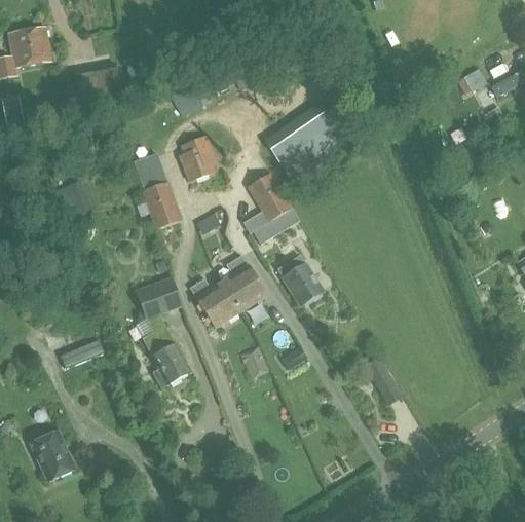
[(0,56),(0,77),(15,74),(14,66),(51,60),(45,26),(8,32),(12,53),(0,56)]
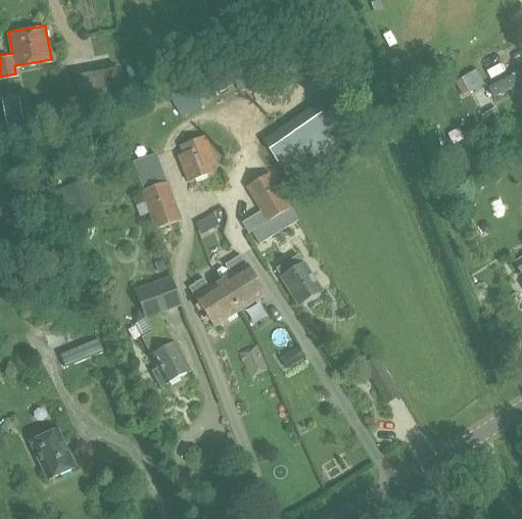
[(74,68),(80,98),(111,94),(111,87),(120,85),(114,60),(74,68)]
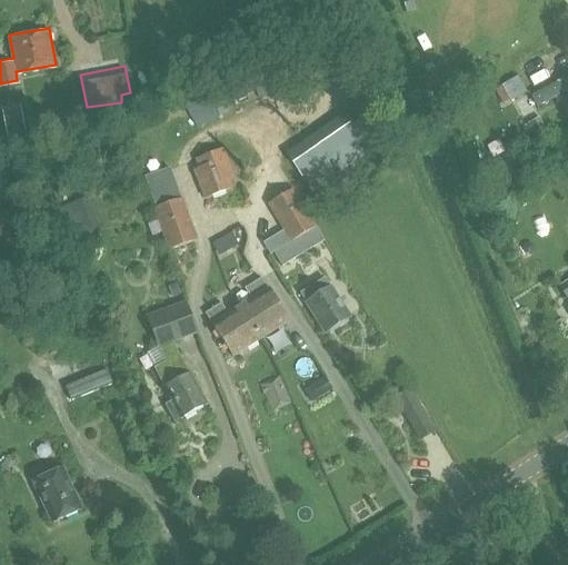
[(567,72),(531,93),(538,103),(567,87),(567,72)]
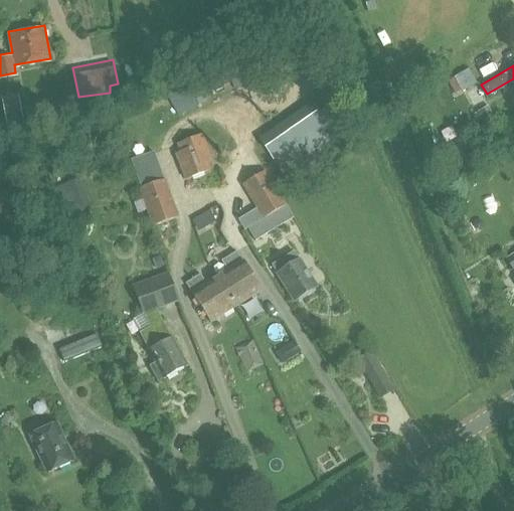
[(170,90),(181,111),(208,97),(197,75),(170,90)]
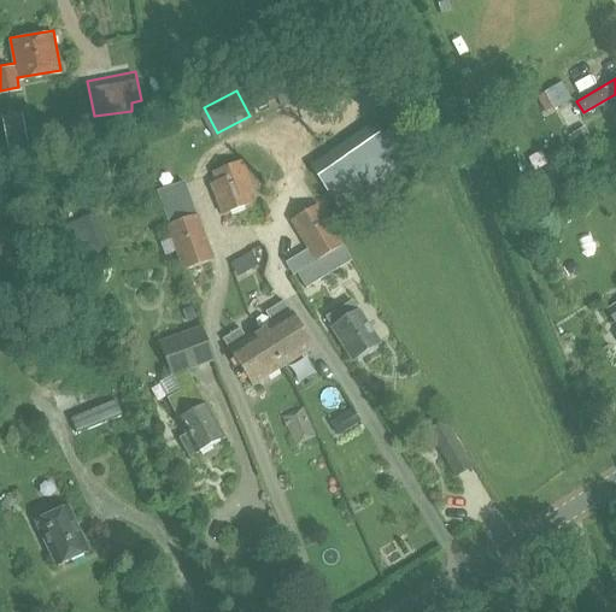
[(5,127),(11,156),(24,153),(24,146),(30,146),(27,130),(23,111),(3,115),(5,127)]
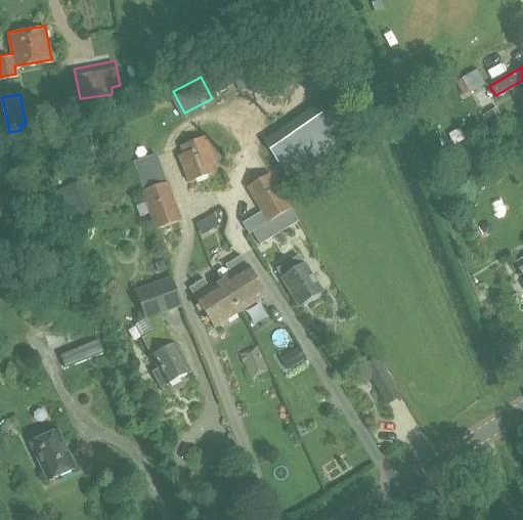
[(262,139),(278,163),(336,124),(318,101),(262,139)]
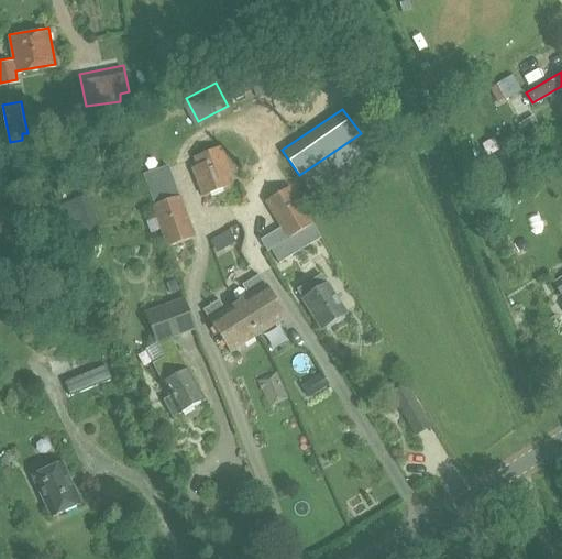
[(521,118),(527,129),(539,121),(533,111),(521,118)]
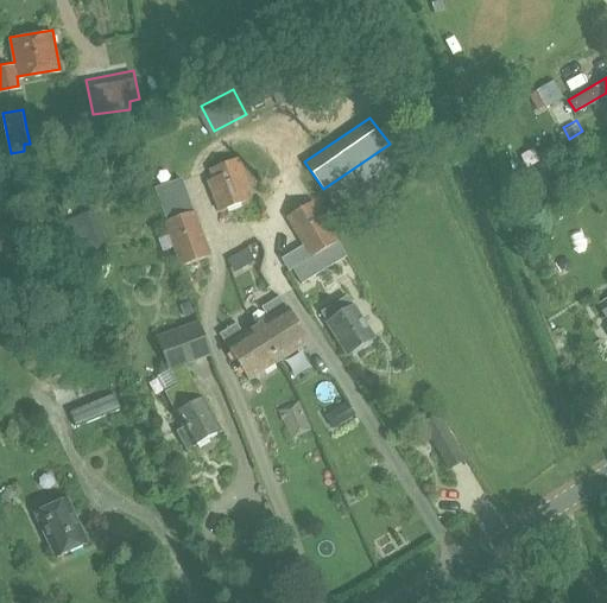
[(208,177),(220,208),(250,195),(246,186),(252,183),(239,152),(209,166),(213,175),(208,177)]
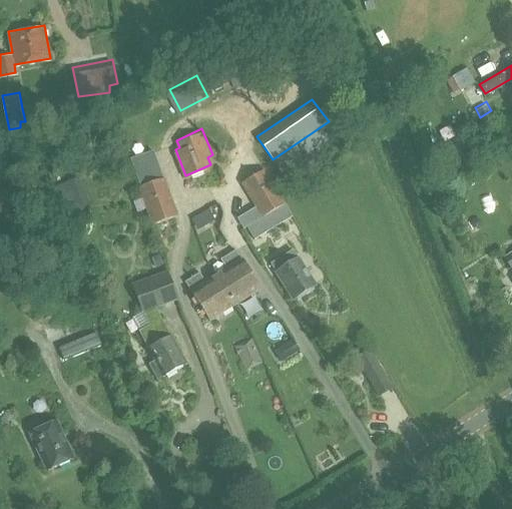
[(240,180),(262,215),(279,204),(286,200),(265,165),(240,180)]
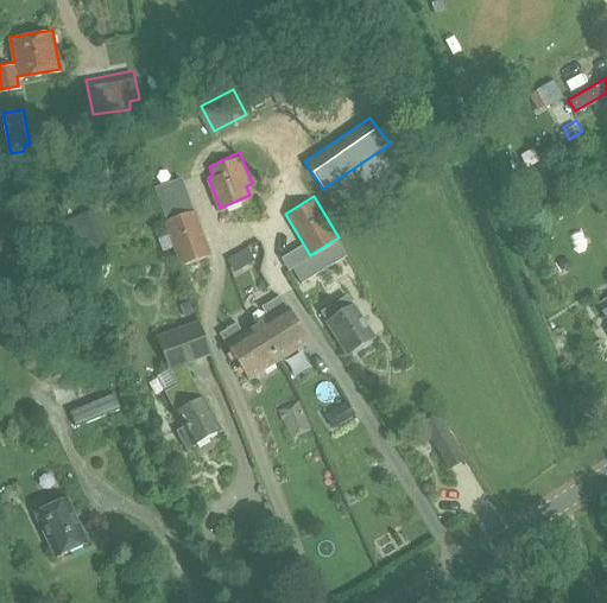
[(164,219),(179,265),(210,254),(195,208),(164,219)]
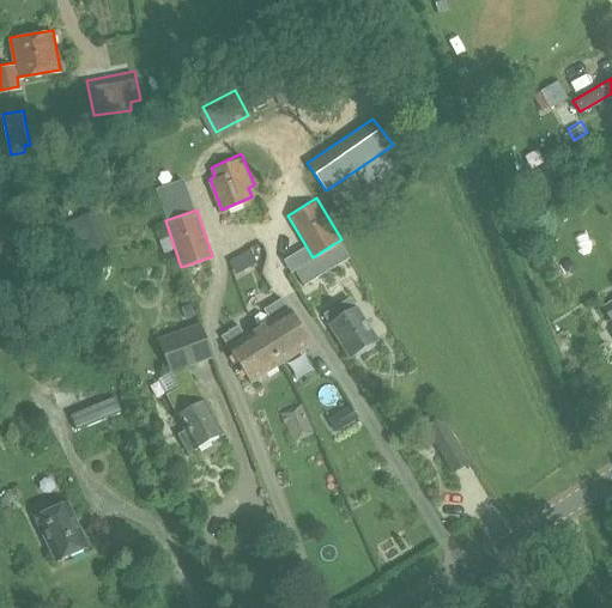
[(256,260),(250,248),(240,254),(246,266),(256,260)]
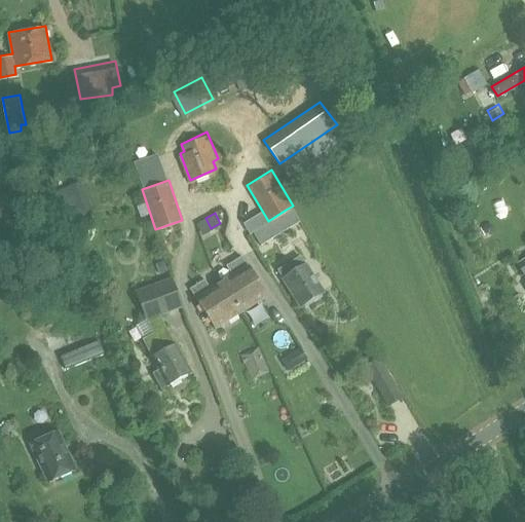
[(276,233),(268,221),(254,229),(262,243),(276,233)]
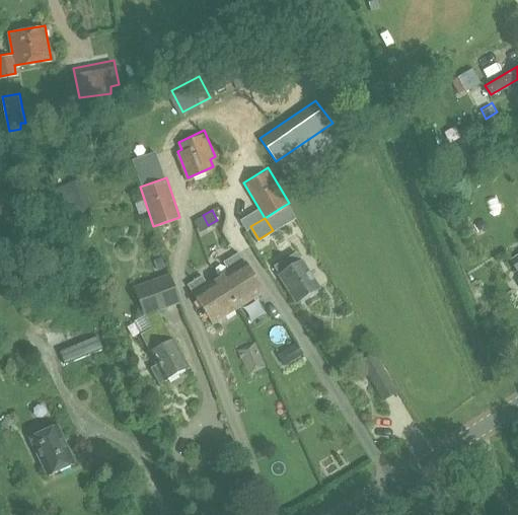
[(218,279),(237,308),(263,292),(237,251),(224,261),(230,271),(218,279)]
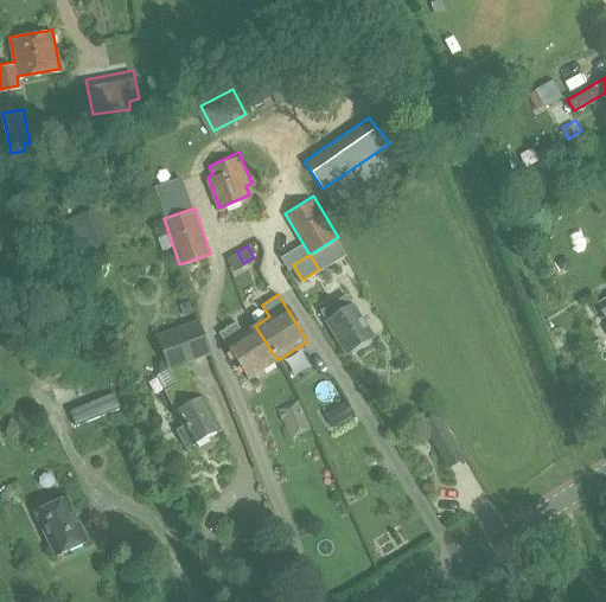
[(327,319),(348,351),(374,334),(353,302),(352,303),(346,294),(324,308),(330,318),(327,319)]
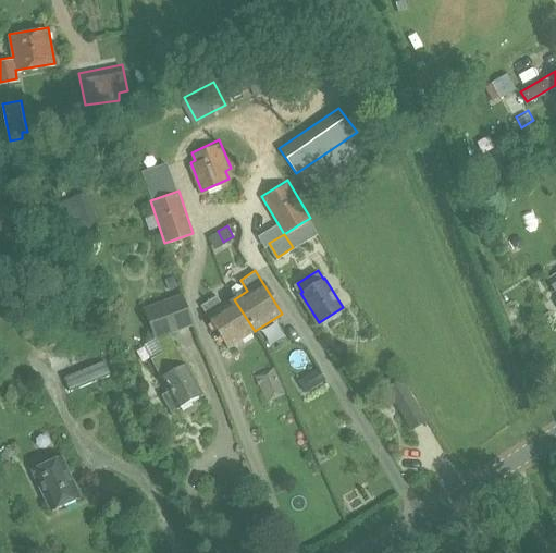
[(173,273),(165,277),(170,286),(177,283),(173,273)]
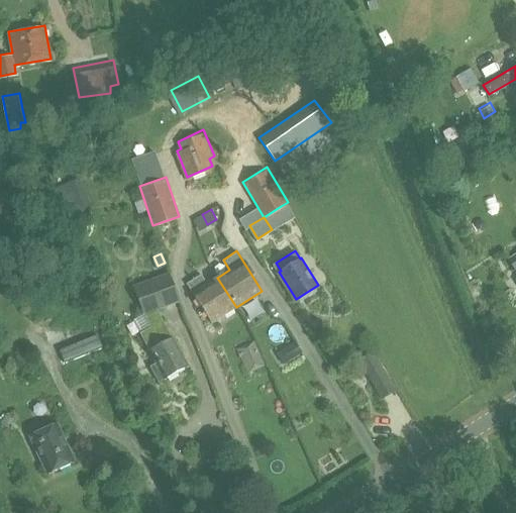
[(150,365),(160,381),(188,365),(163,320),(157,308),(180,300),(170,272),(144,280),(131,284),(151,326),(141,331),(158,361),(150,365)]
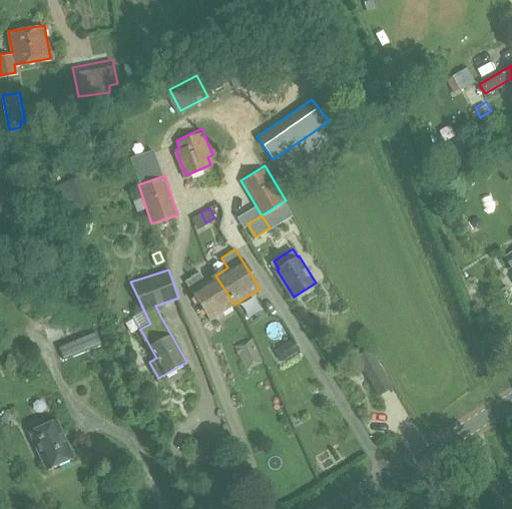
[(190,292),(208,321),(234,305),(215,276),(206,281),(200,271),(185,280),(192,291),(190,292)]
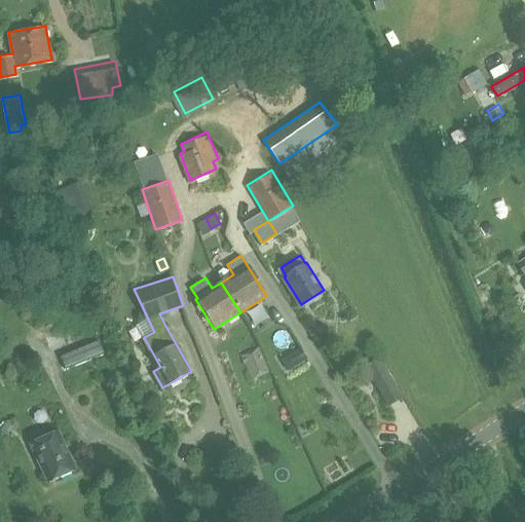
[(292,349),(299,360),(307,355),(301,344),(292,349)]
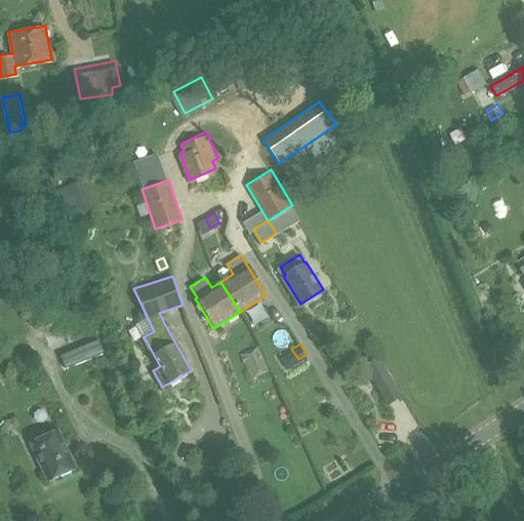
[(365,364),(389,403),(402,395),(379,356),(365,364)]
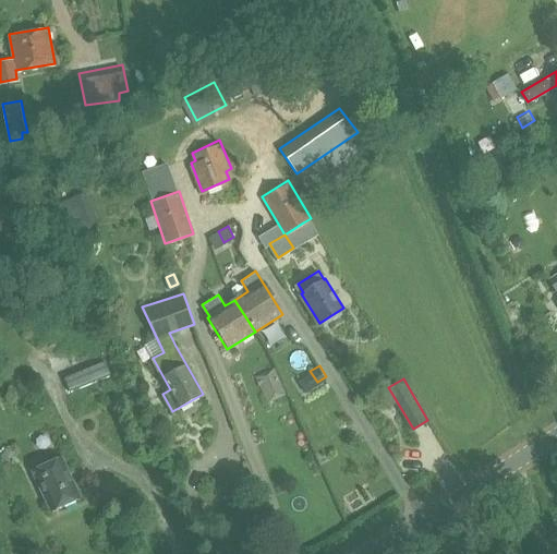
[(36,479),(51,510),(80,497),(63,460),(60,453),(32,467),(36,479)]
